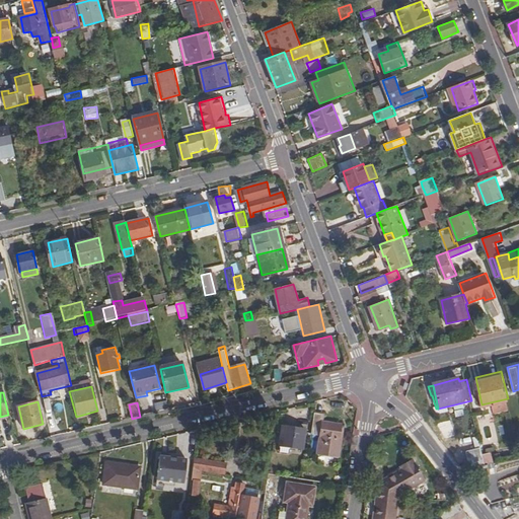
[(337,456),(340,437),(336,437),(338,424),(323,422),(324,414),(313,412),(310,433),(317,434),(315,453),(337,456)]
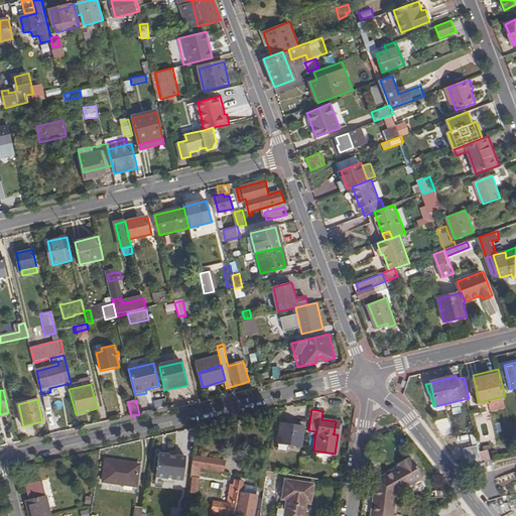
[(290,425),(281,423),(278,443),(299,446),(302,426),(290,425)]
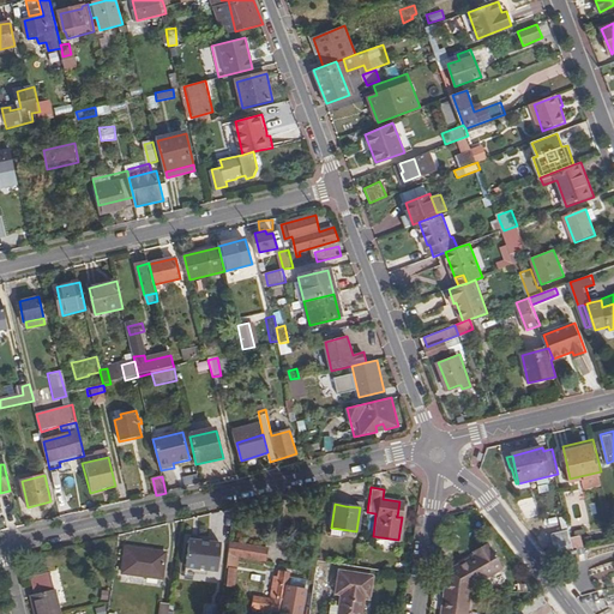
[(577,549),(571,528),(554,531),(558,546),(561,546),(563,553),(569,551),(576,549),(577,549)]
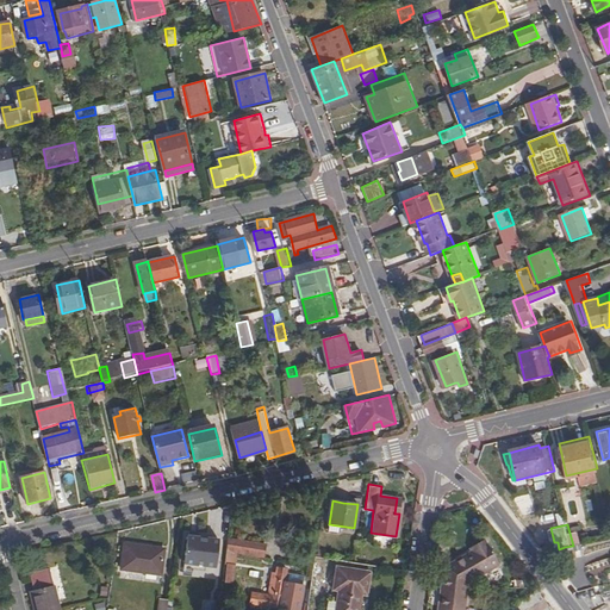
[(186,564),(215,568),(219,542),(190,537),(186,564)]
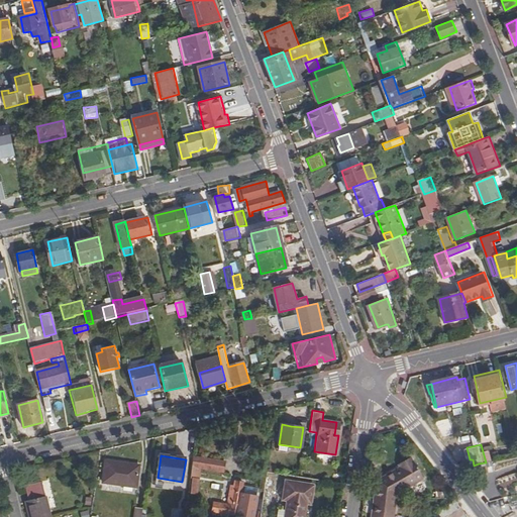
[(193,455),(190,479),(192,479),(200,480),(202,468),(199,468),(200,457),(193,455)]
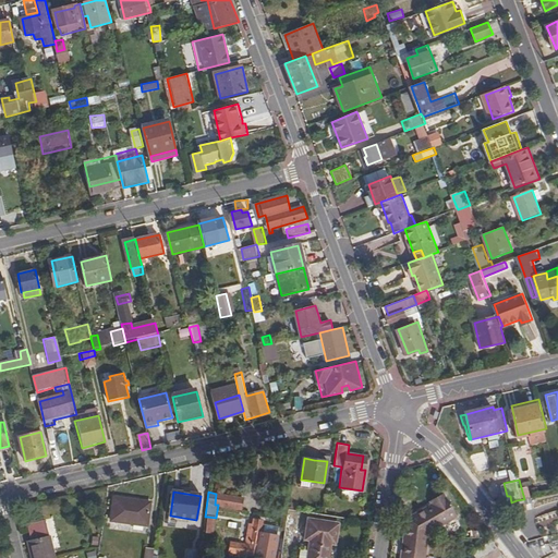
[(243,498),(216,494),(215,505),(218,505),(242,509),(243,498)]
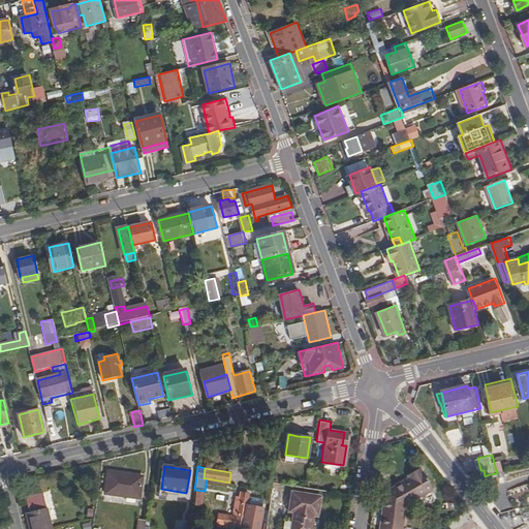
[(421,469),(393,487),(406,506),(434,489),(421,469)]
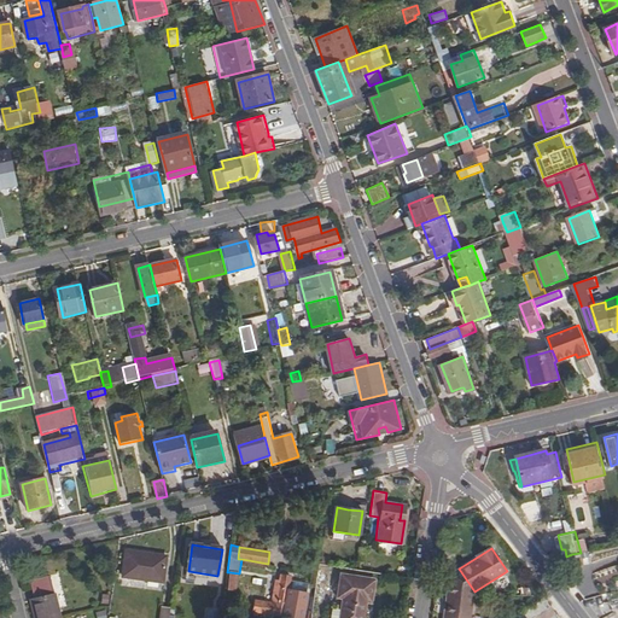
[(162,582),(165,557),(126,551),(122,576),(162,582)]
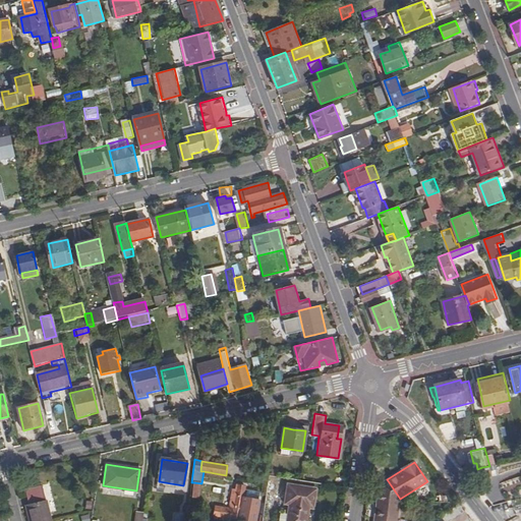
[(482,467),(484,478),(496,475),(494,465),(489,466),(488,466),(482,467)]
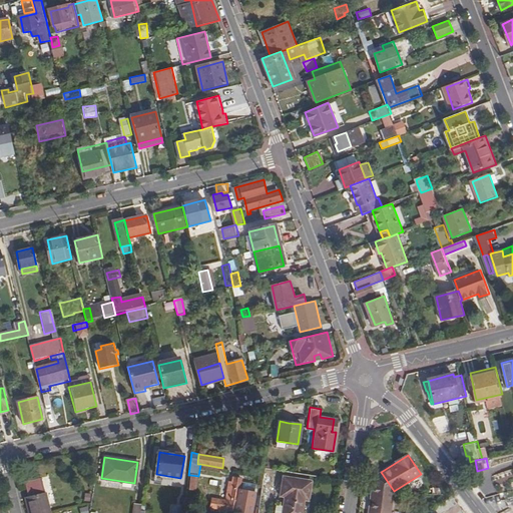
[(372,486),(371,495),(390,499),(394,491),(381,472),(377,476),(372,486)]
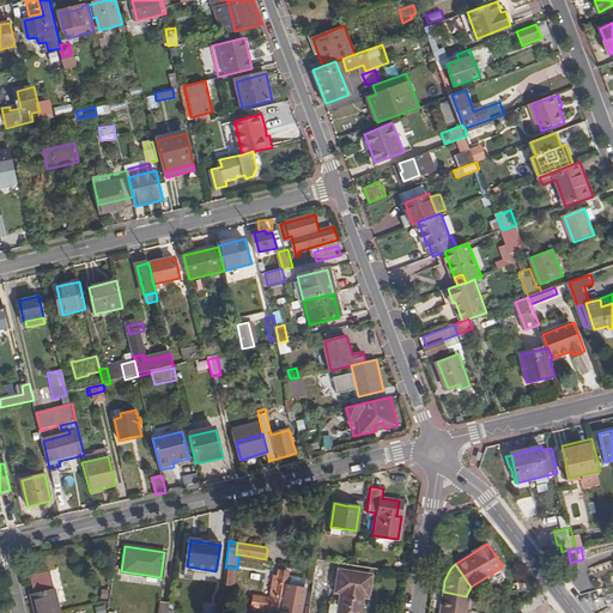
[(235,586),(237,569),(228,568),(225,583),(235,586)]
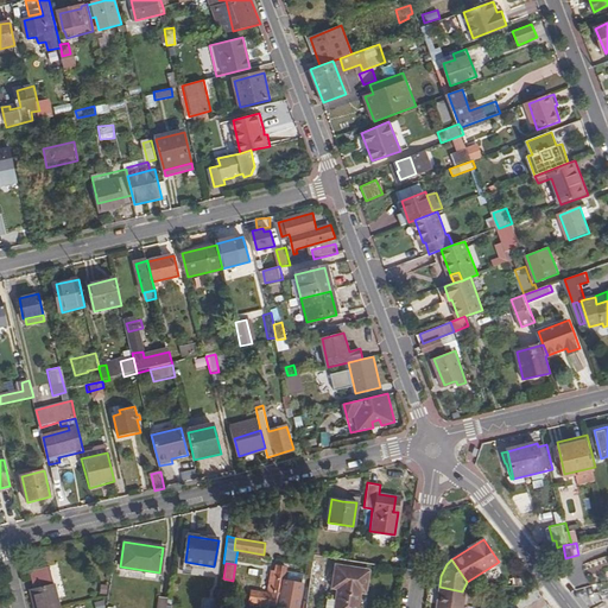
[(359,607),(361,591),(367,593),(369,570),(336,565),(333,588),(337,588),(334,607),(359,607)]
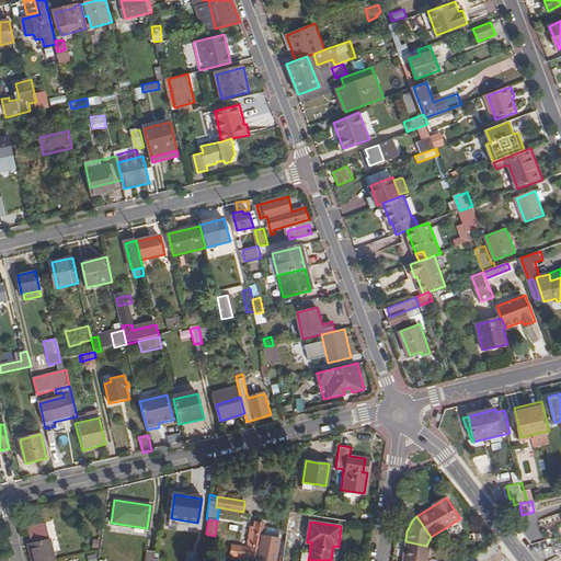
[(254,526),(250,526),(247,547),(231,545),(230,554),(272,560),(274,560),(278,538),(277,538),(261,535),(262,527),(263,523),(255,523),(254,526)]
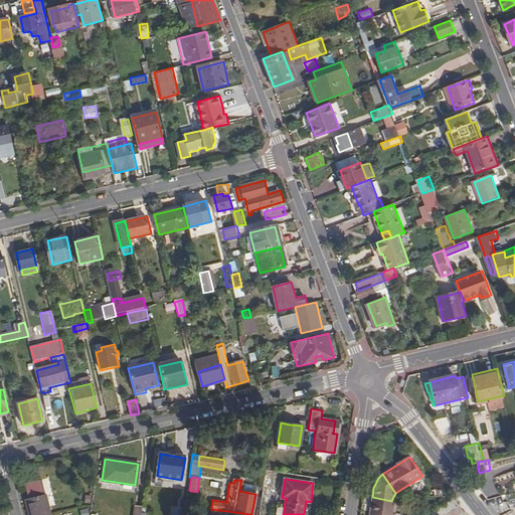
[(33,501),(30,502),(33,514),(54,514),(50,497),(49,497),(45,483),(30,487),(31,494),(33,501)]
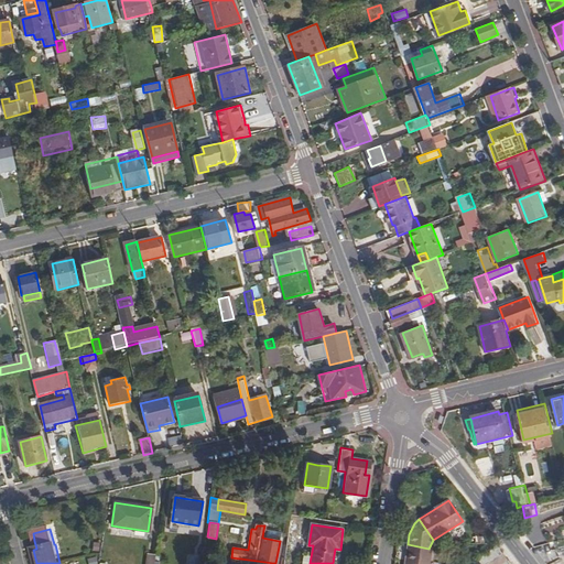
[(280,532),(263,530),(262,538),(279,541),(280,532)]
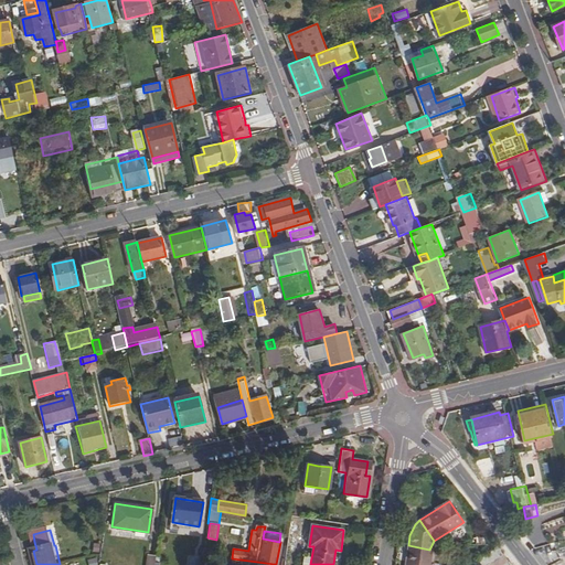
[(427,564),(430,550),(429,550),(408,545),(405,564),(427,564)]
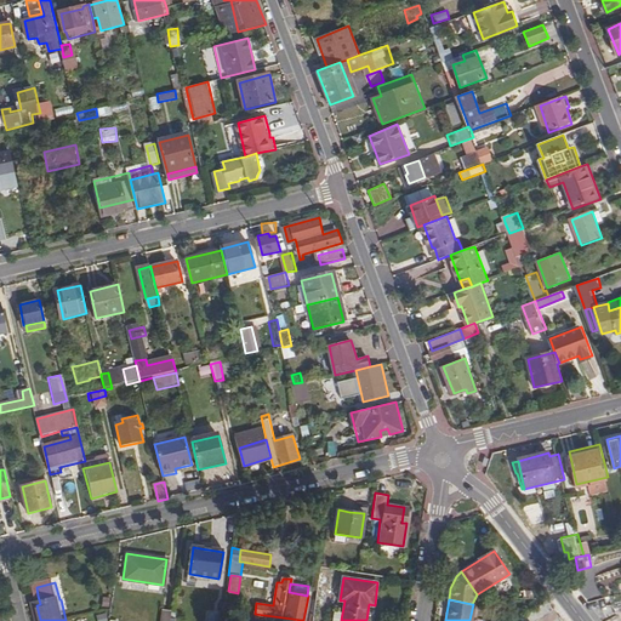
[(166,620),(169,610),(159,609),(157,620),(166,620)]
